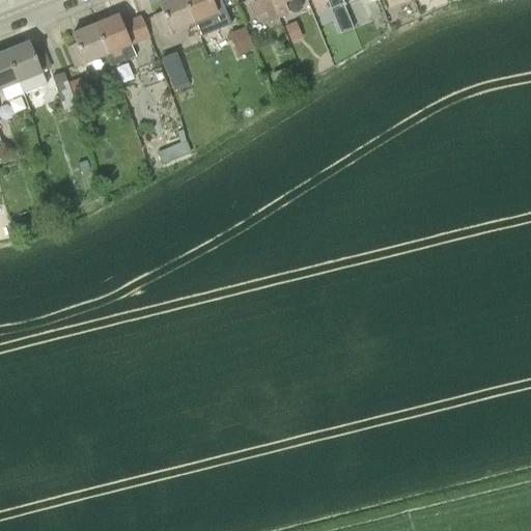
[(162,36),(193,23),(184,0),(165,0),(158,3),(162,12),(154,16),(162,36)]
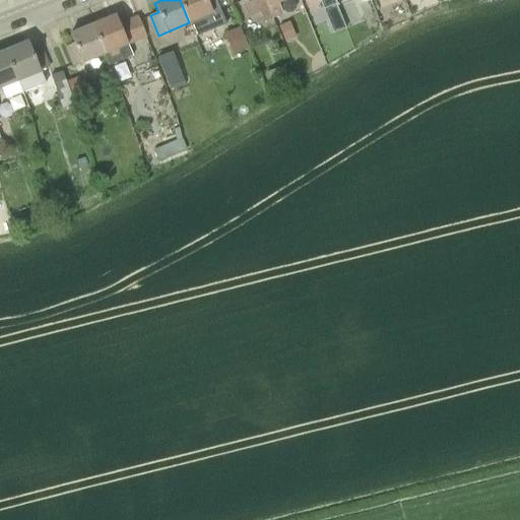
[(215,0),(180,0),(189,22),(196,38),(226,25),(220,9),(215,0)]
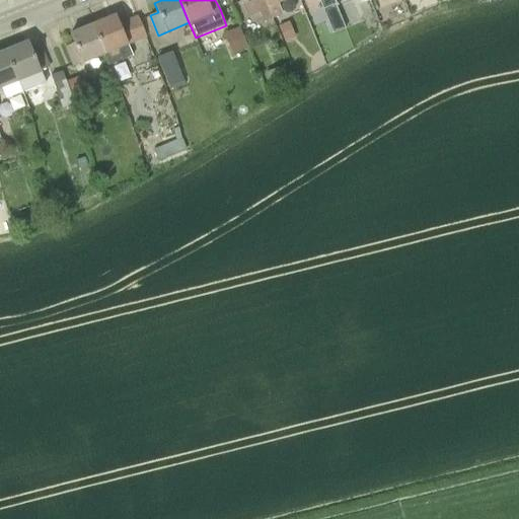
[(263,23),(272,19),(264,0),(238,0),(240,3),(247,19),(260,14),(263,23)]
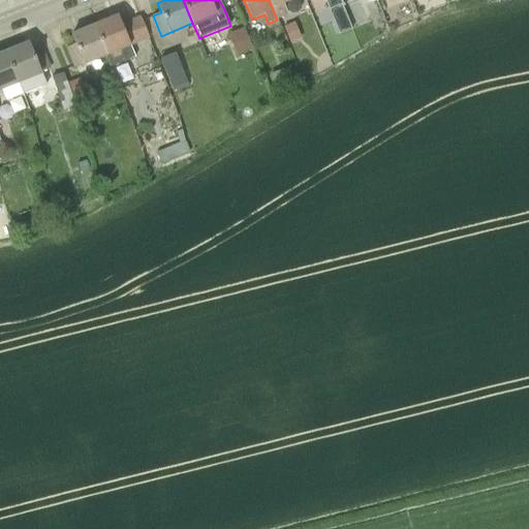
[(269,0),(277,20),(288,16),(284,3),(292,0),(269,0)]
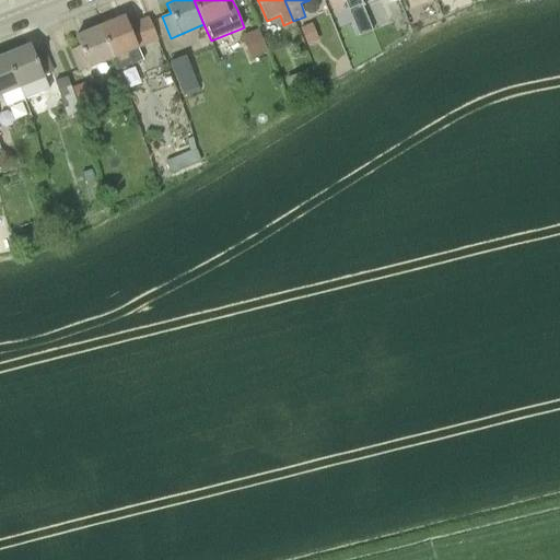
[(343,0),(348,11),(362,6),(359,0),(343,0)]
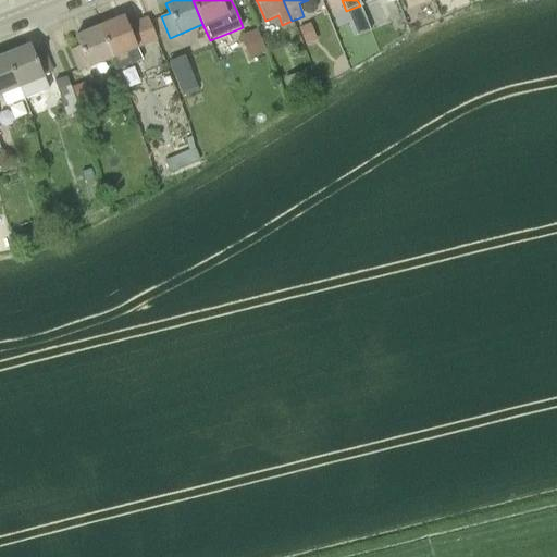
[(158,40),(157,38),(148,19),(128,26),(124,16),(100,27),(113,59),(118,71),(141,61),(138,49),(158,40)]
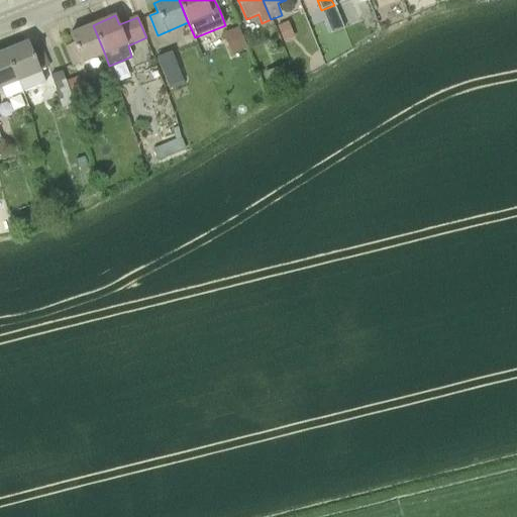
[(326,21),(331,33),(343,28),(338,16),(337,16),(327,20),(326,21)]
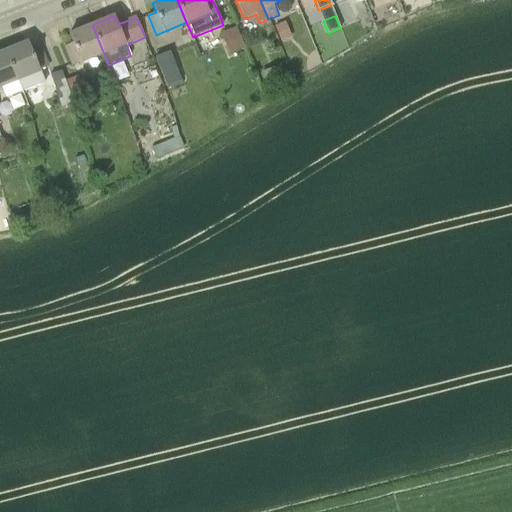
[(81,63),(104,54),(92,25),(69,34),(73,43),(65,46),(73,66),(81,63)]
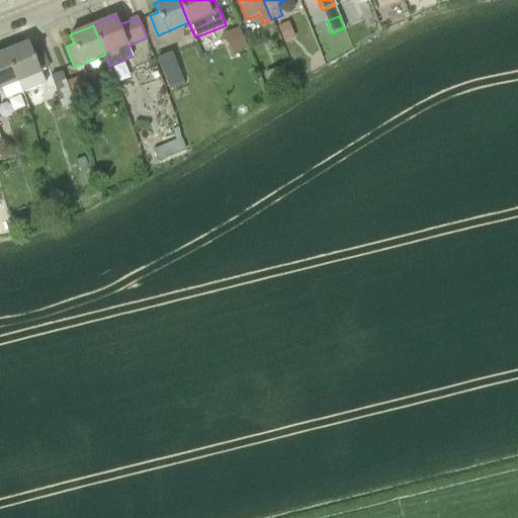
[(281,44),(293,39),(287,26),(277,30),(281,44)]
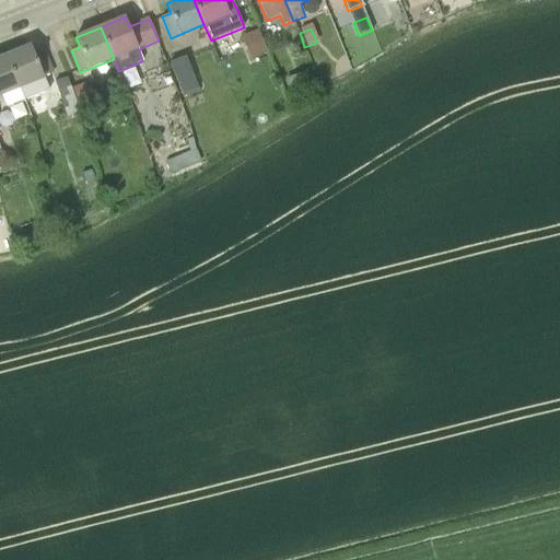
[(266,53),(258,30),(241,37),(249,59),(266,53)]
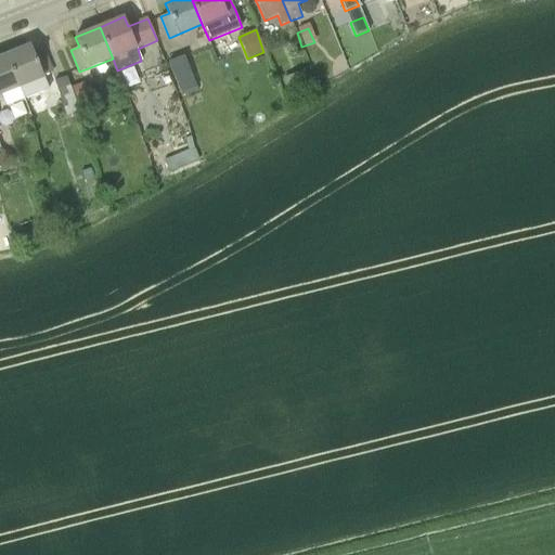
[(42,76),(51,72),(43,52),(35,55),(30,46),(7,55),(18,86),(23,100),(48,90),(42,76)]
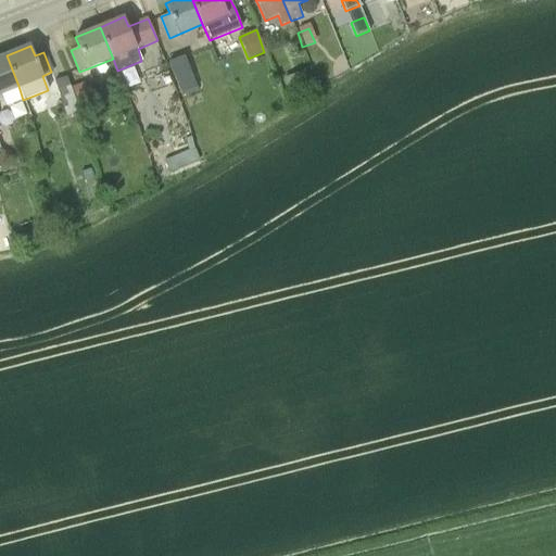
[(8,105),(23,100),(19,86),(7,55),(0,58),(0,96),(3,95),(8,105)]
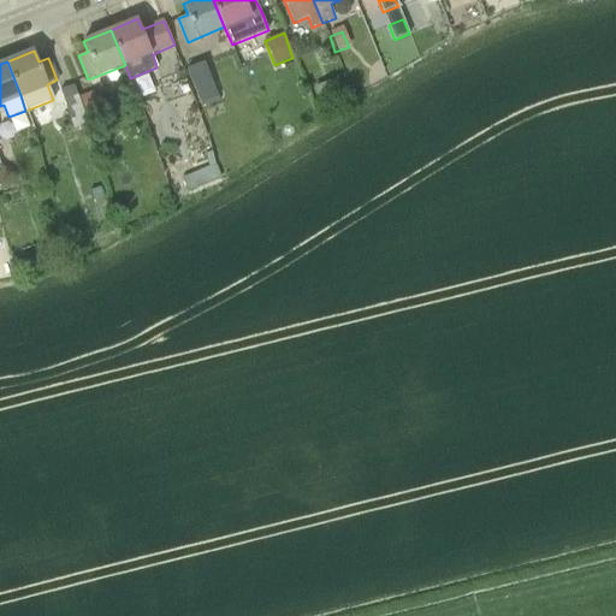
[(205,61),(187,69),(201,105),(219,98),(205,61)]
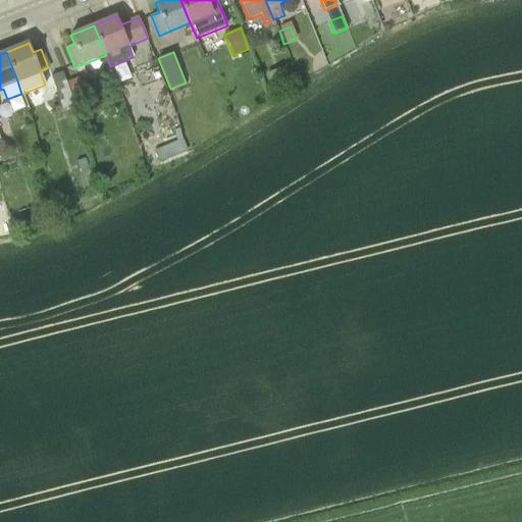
[(294,83),(288,65),(266,73),(273,91),(294,83)]
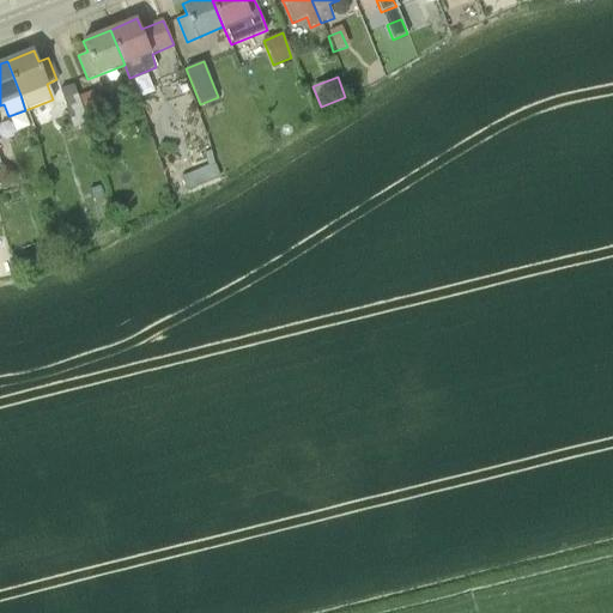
[(87,126),(74,85),(60,90),(73,131),(87,126)]
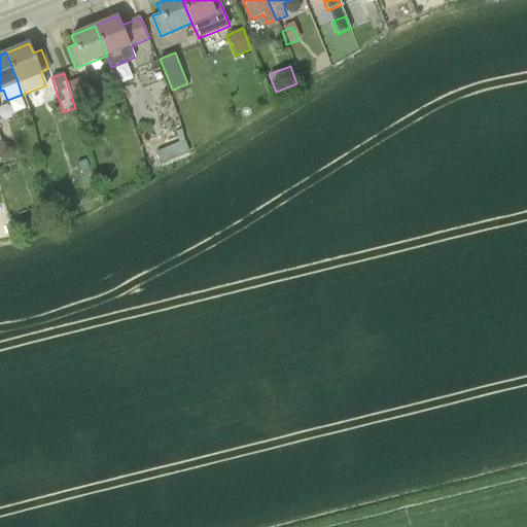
[(68,82),(72,96),(84,92),(80,78),(68,82)]
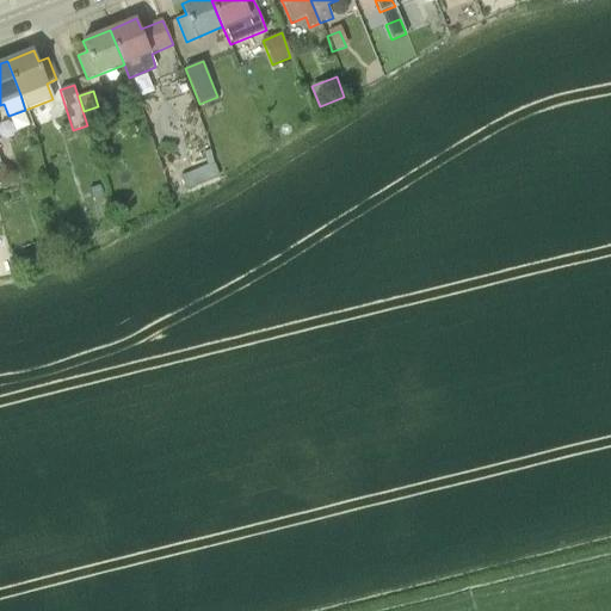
[(220,177),(214,162),(210,150),(203,153),(207,166),(181,177),(187,190),(220,177)]
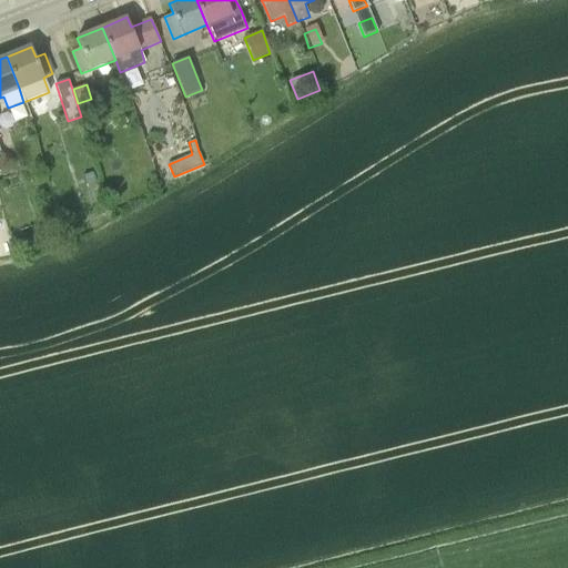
[(16,164),(3,153),(0,156),(0,171),(6,176),(16,164)]
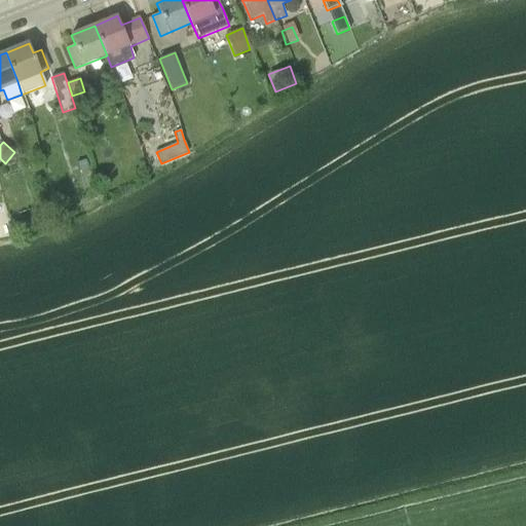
[(77,162),(80,173),(89,170),(87,159),(77,162)]
